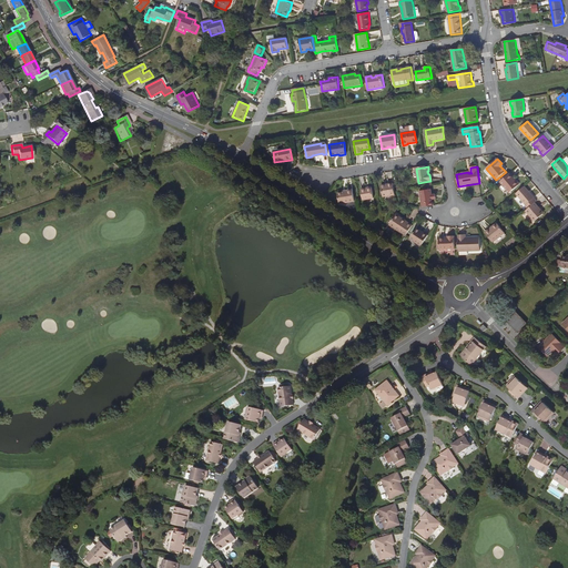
[(509,174),(500,182),(509,193),(518,185),(513,179),(509,174)]
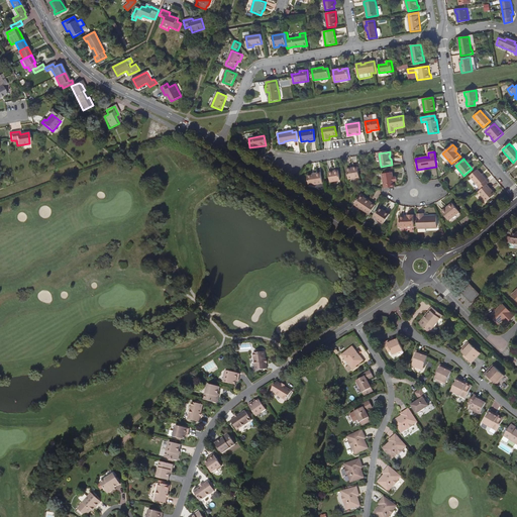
[(353,170),(346,171),(348,180),(359,178),(357,168),(353,168),(353,170)]
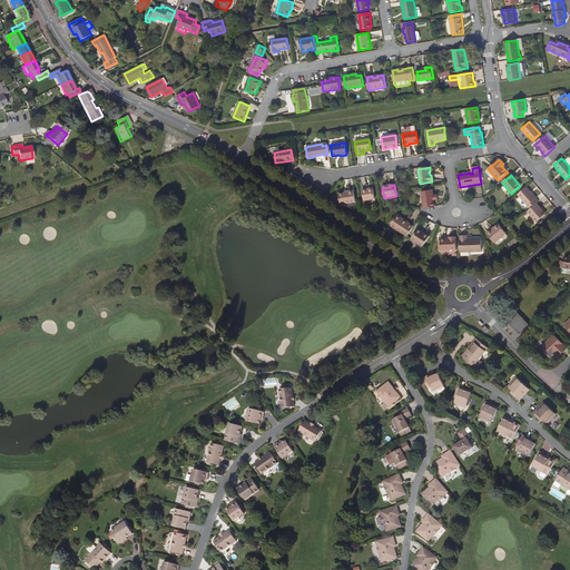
[(527,187),(518,195),(528,206),(530,209),(537,204),(538,203),(536,199),(536,198),(527,187)]
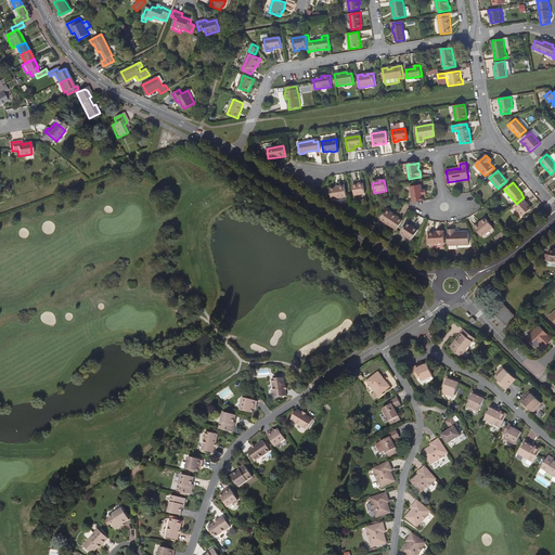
[(365,194),(363,184),(352,185),(355,196),(365,194)]
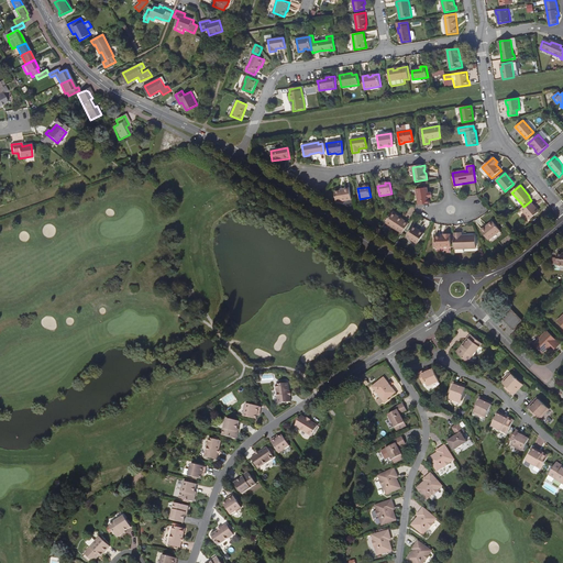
[(350,188),(343,189),(344,191),(341,191),(334,192),(335,203),(351,200),(350,188)]
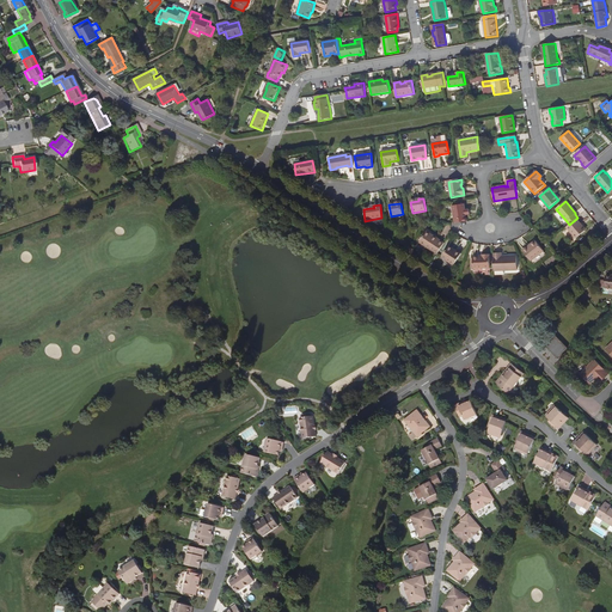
[(464,204),(452,207),(454,224),(466,222),(466,218),(470,218),(469,213),(465,214),(464,204)]
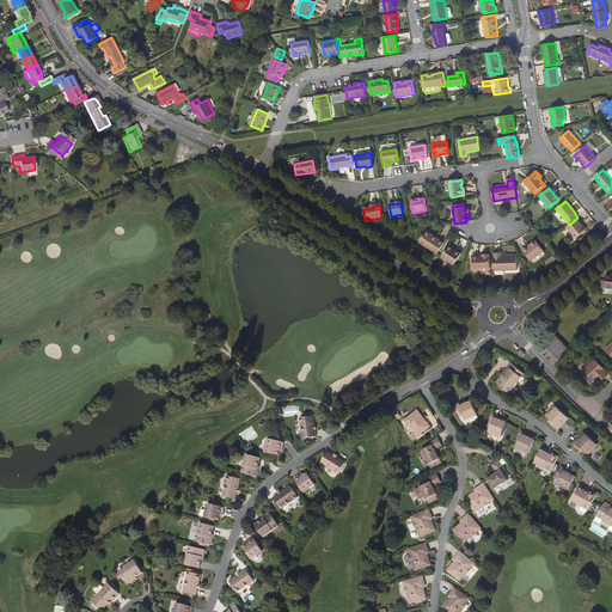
[(576,219),(569,225),(567,227),(576,239),(585,231),(580,225),(576,219)]
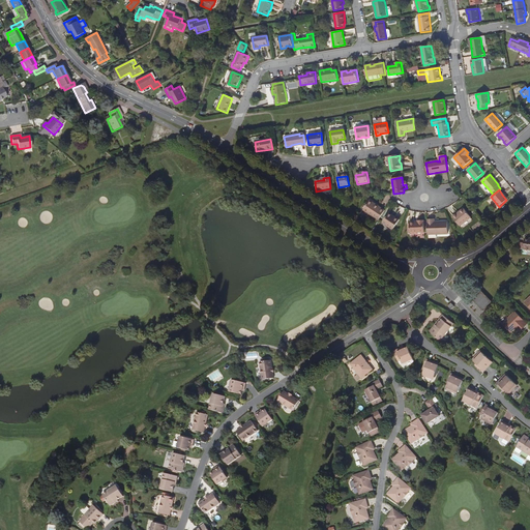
[(378,221),(384,211),(373,203),(372,205),(367,203),(362,210),(378,221)]
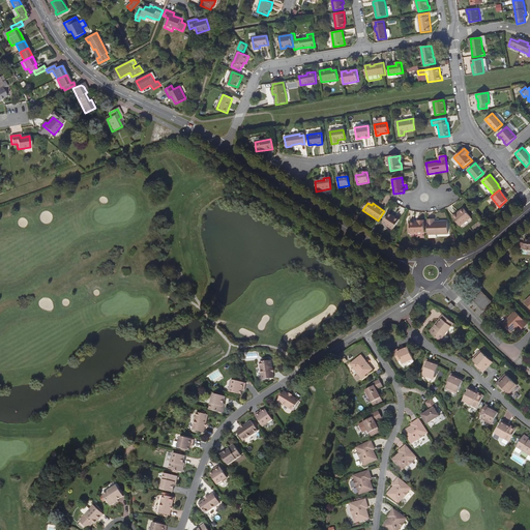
[(452,217),(460,227),(471,218),(463,209),(452,217)]
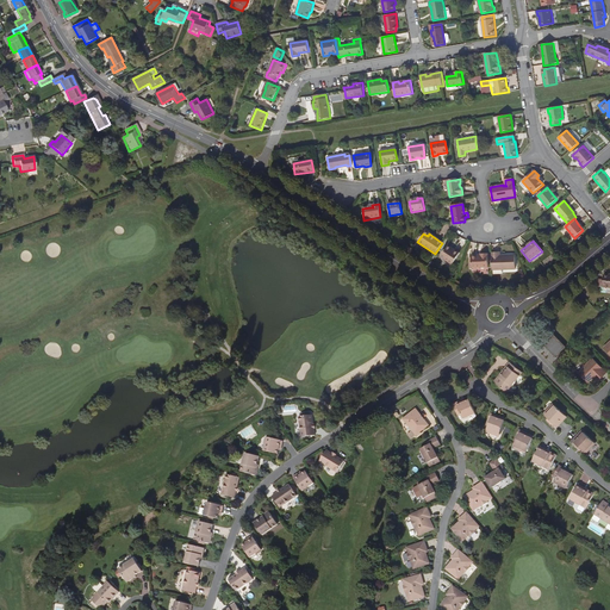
[(459,254),(452,248),(450,250),(446,248),(441,255),(453,263),(459,254)]
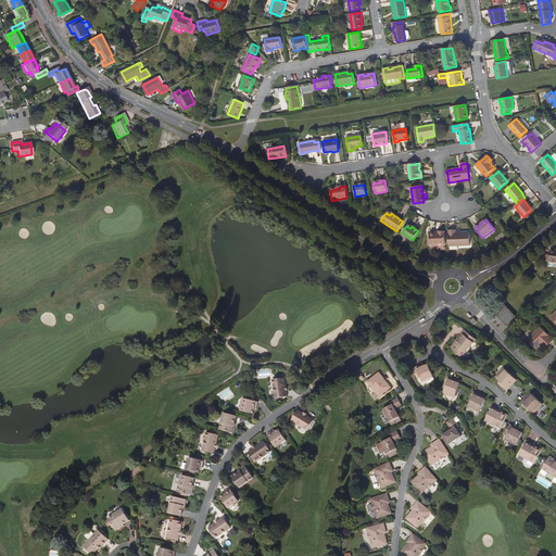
[(447,230),(449,247),(469,245),(469,232),(457,234),(455,234),(454,230),(447,230)]
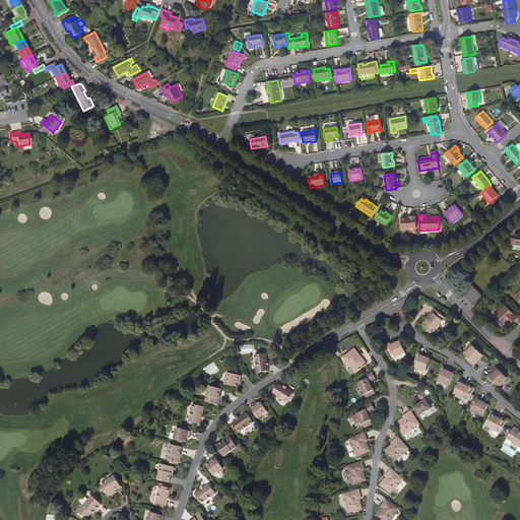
[(401,229),(415,229),(415,218),(401,219),(401,229)]
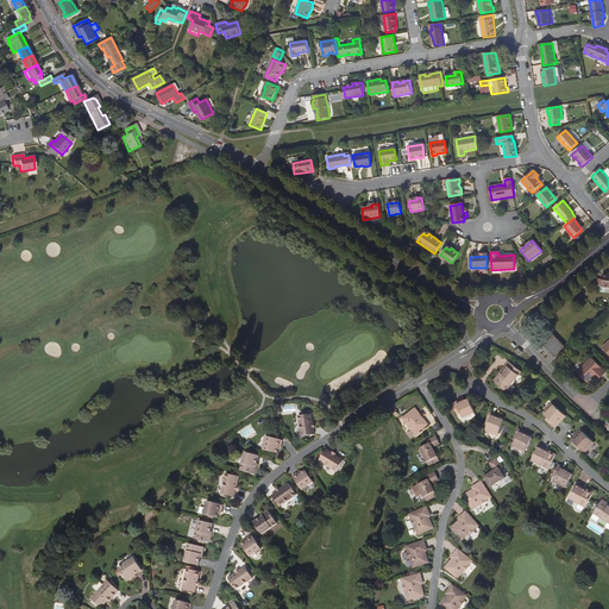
[(557,355),(566,345),(554,333),(544,344),(554,355),(554,356),(557,356),(557,355)]
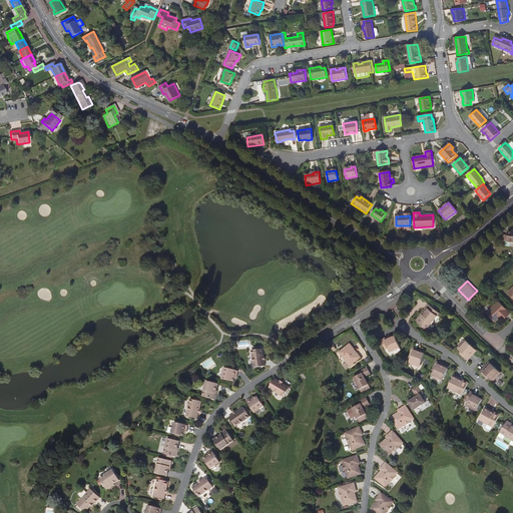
[(494,322),(498,317),(500,316),(503,320),(510,313),(499,301),(486,313),(494,322)]
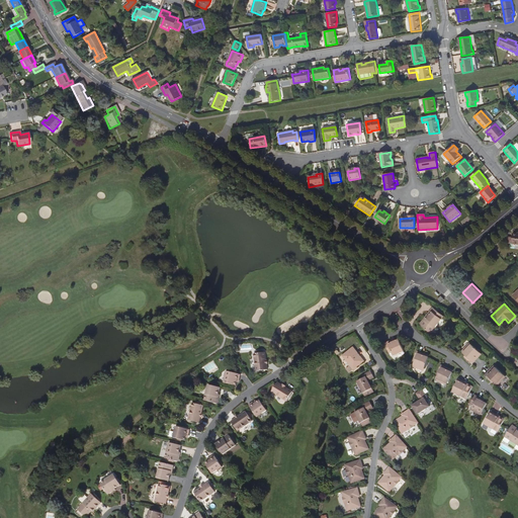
[(432,308),(428,313),(430,314),(421,325),(430,333),(443,316),(432,308)]
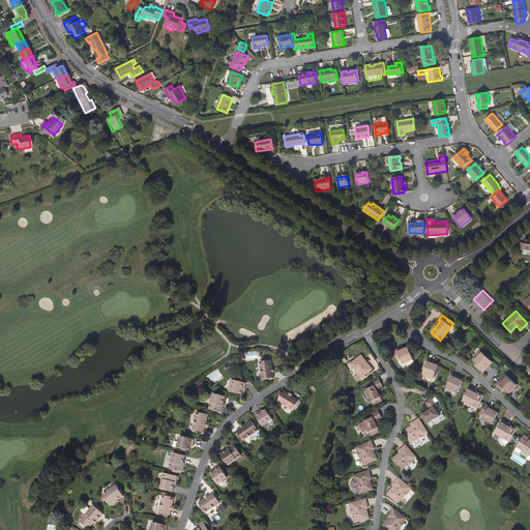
[(429,331),(431,332),(440,321),(438,320),(429,331)]
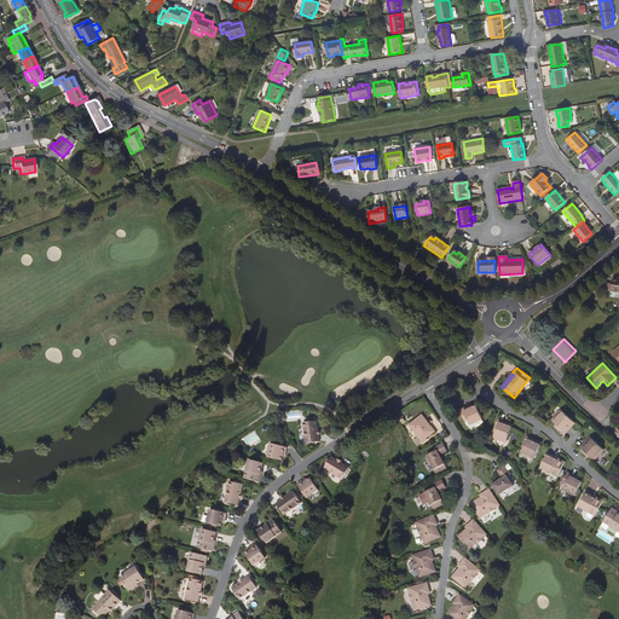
[(475,405),(472,408),(468,409),(467,408),(460,410),(464,422),(468,421),(469,424),(482,420),(475,405)]
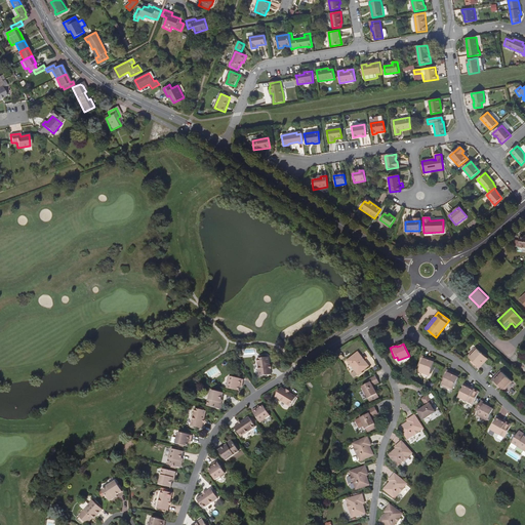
[(482,361),(486,357),(478,349),(474,354),(472,353),(469,357),(472,360),(480,367),(484,363),(482,361)]
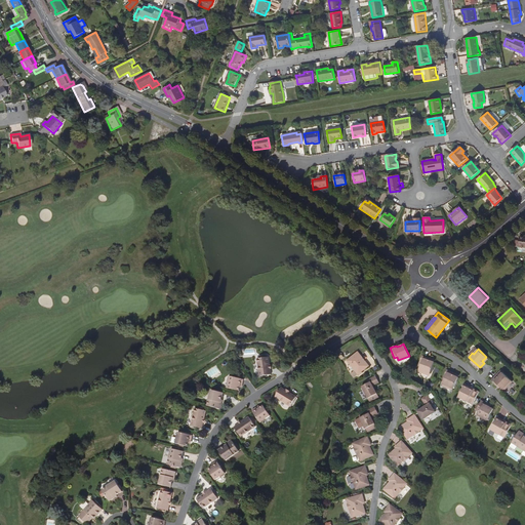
[(358,351),(347,360),(359,374),(370,365),(358,351)]
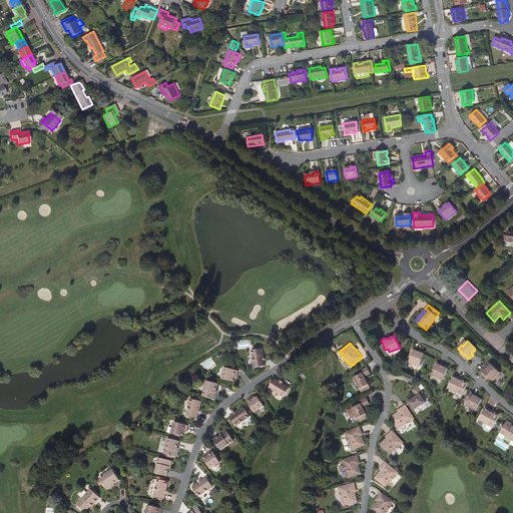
[(263,349),(260,349),(260,346),(253,347),(253,350),(250,350),(253,368),(265,366),(263,349)]
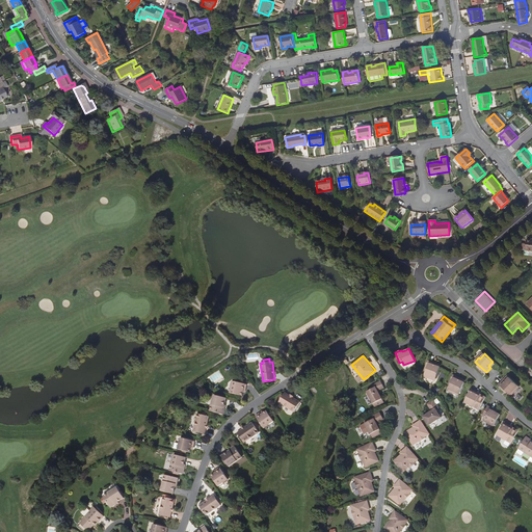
[(429,376),(436,379),(440,368),(435,366),(436,364),(430,362),(426,372),(424,377),(429,378),(429,376)]
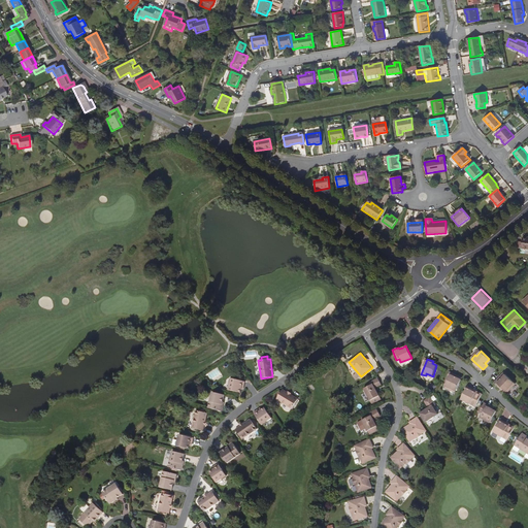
[(482,371),(483,369),(474,362),(473,363),(482,371)]
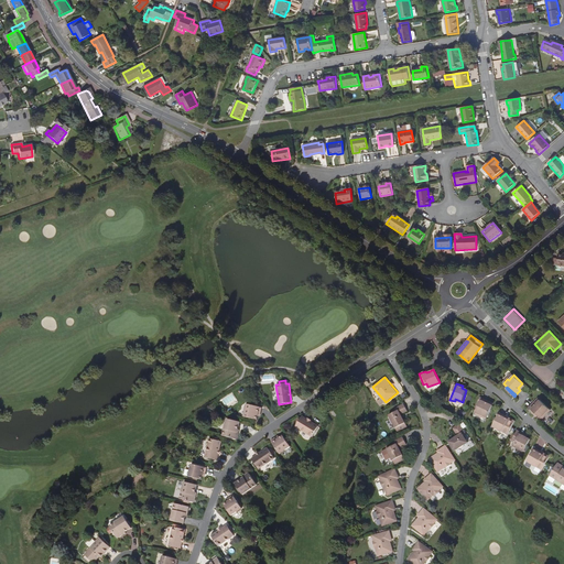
[(475,414),(479,416),(480,414),(487,418),(492,407),(487,403),(488,401),(481,399),(477,409),(475,414)]
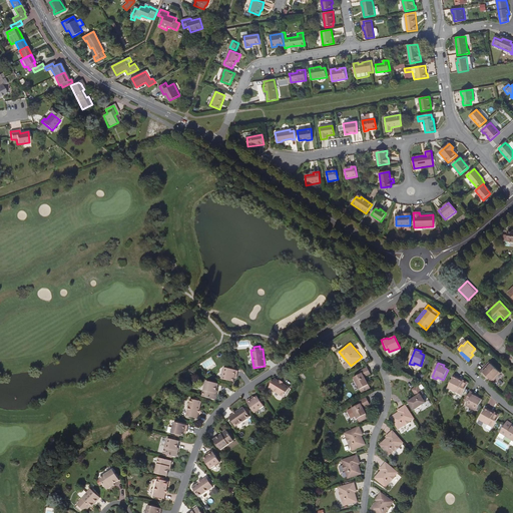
[(495,376),(499,372),(491,364),(487,368),(486,367),(482,371),(490,378),(493,382),(497,378),(495,376)]
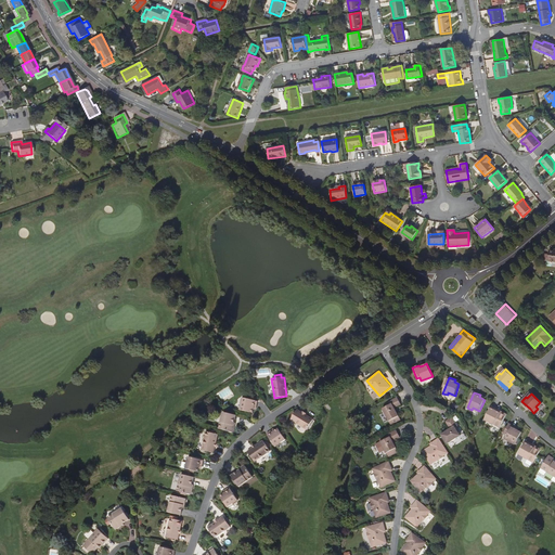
[(255,403),(257,404),(258,401),(243,397),(240,410),(253,413),(255,407),(255,403)]
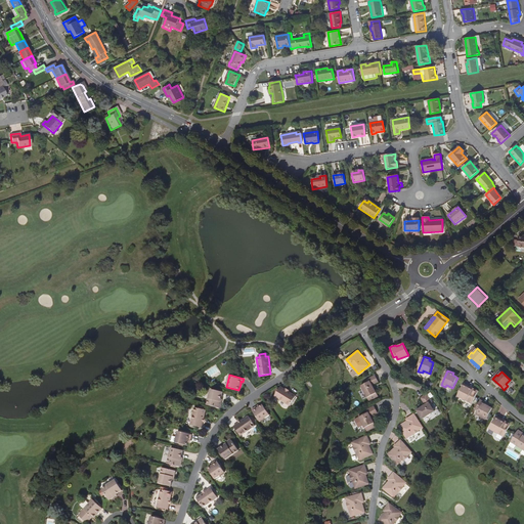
[(362,386),(369,401),(379,397),(373,385),(379,382),(376,376),(367,380),(368,383),(362,386)]
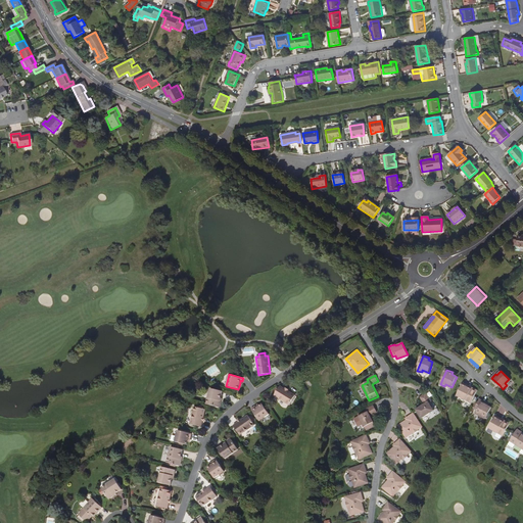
[(497,387),(500,385),(491,378),(489,379),(497,387)]
